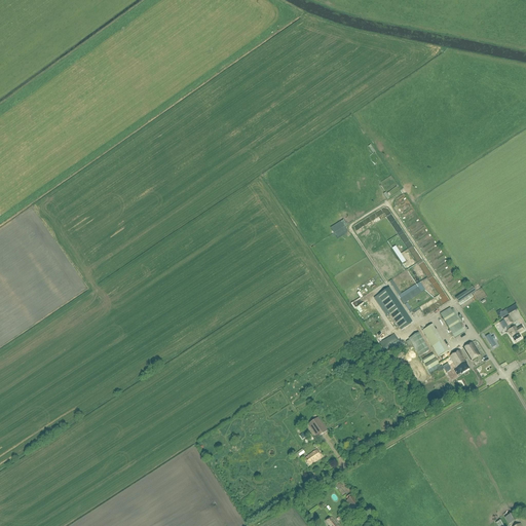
[(346,226),(335,231),(337,237),(348,231),(346,226)]
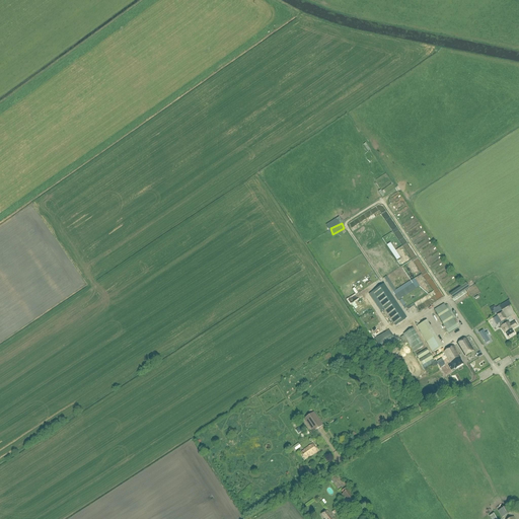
[(383,286),(369,295),(380,312),(384,309),(395,326),(405,319),(383,286)]
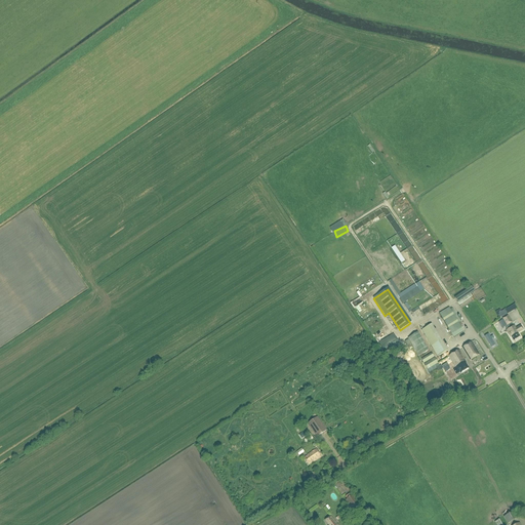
[(455,300),(466,295),(463,291),(453,295),(455,300)]
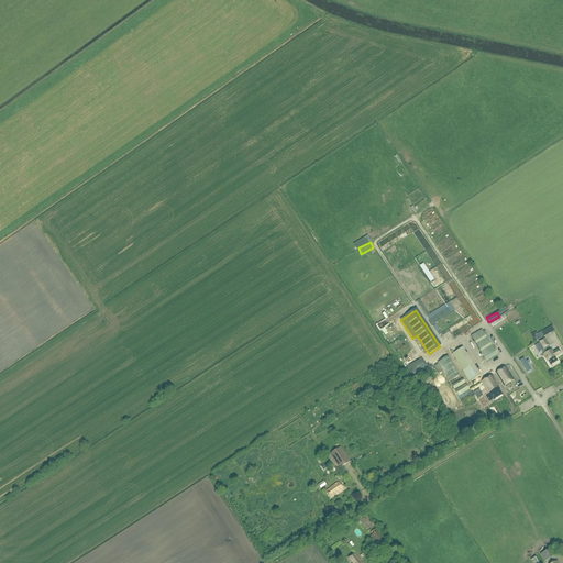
[(490,326),(493,328),(506,319),(504,316),(490,326)]
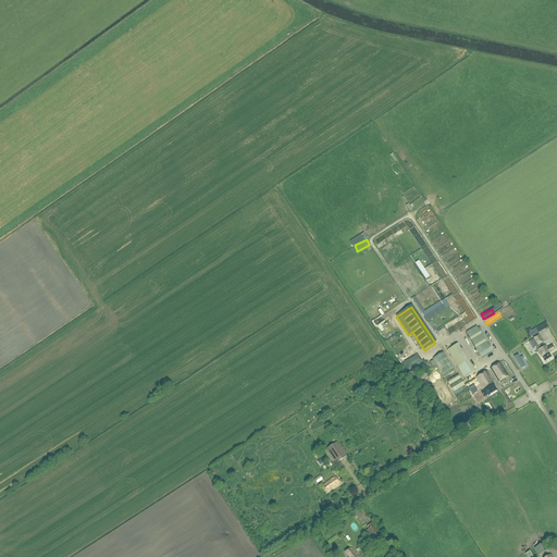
[(437,329),(444,324),(443,322),(437,325),(435,320),(433,321),(437,329)]
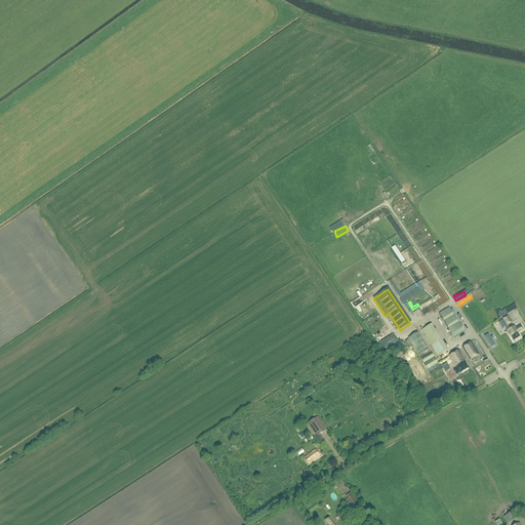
[(449,308),(439,314),(453,338),(463,332),(458,324),(460,322),(453,310),(453,311),(452,310),(450,311),(449,308)]
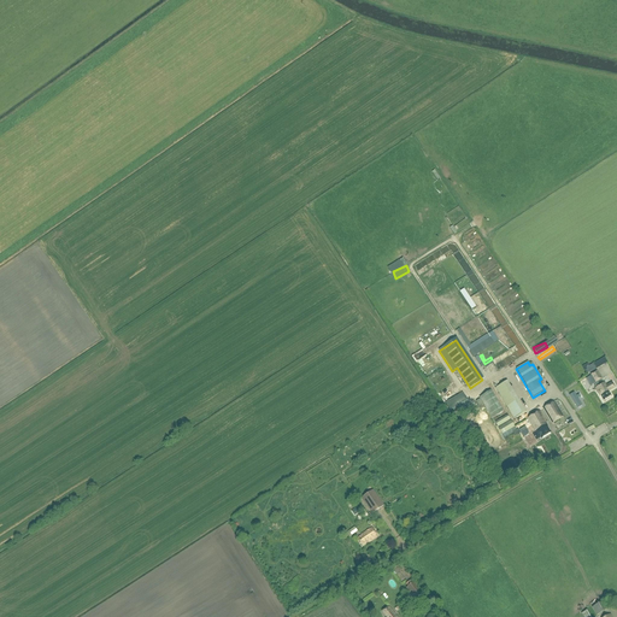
[(600,397),(604,401),(611,397),(609,392),(613,388),(611,383),(606,387),(604,383),(604,385),(601,380),(597,371),(591,376),(595,383),(598,382),(600,386),(595,389),(600,397)]
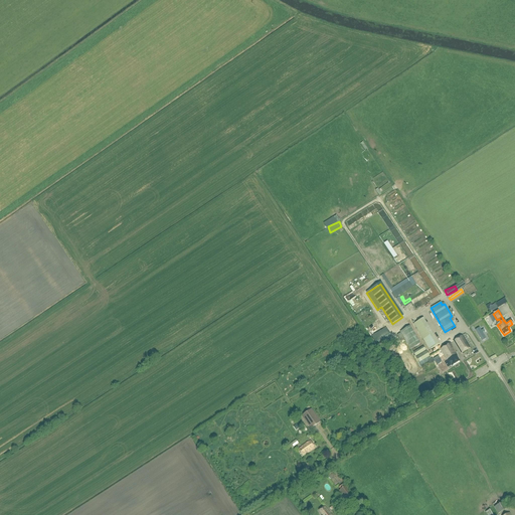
[(431,327),(438,324),(432,313),(424,316),(431,327)]
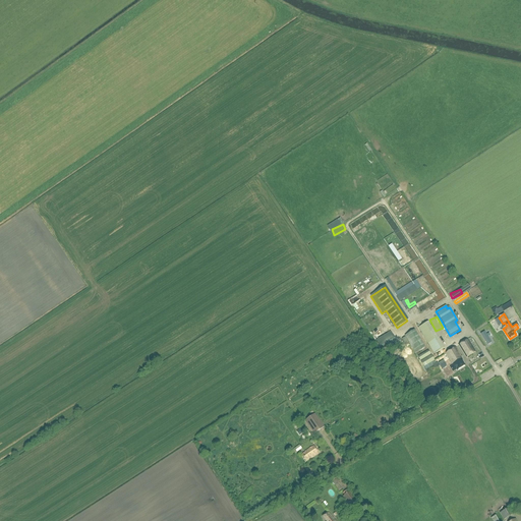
[(444,348),(433,332),(427,323),(418,328),(424,337),(435,354),(444,348)]
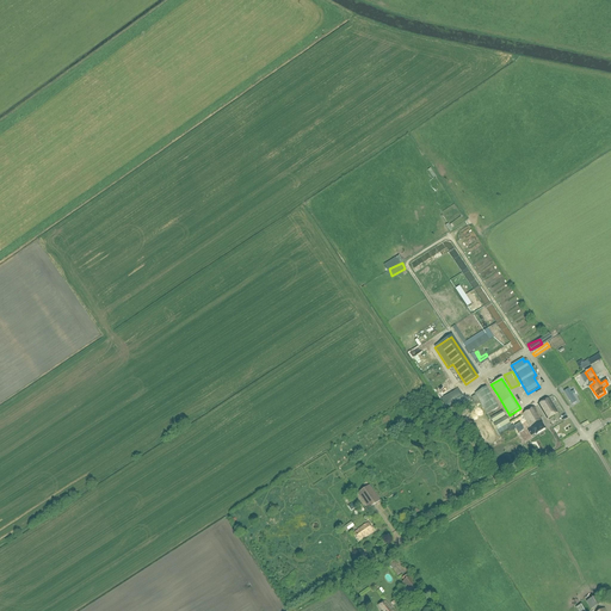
[(436,389),(440,397),(446,394),(442,386),(436,389)]
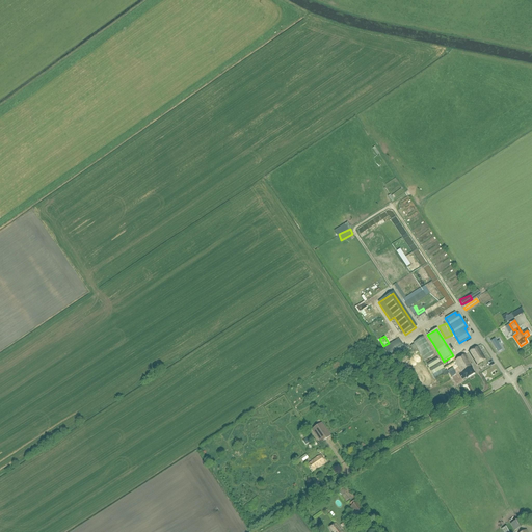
[(423,337),(413,343),(423,361),(433,354),(423,337)]
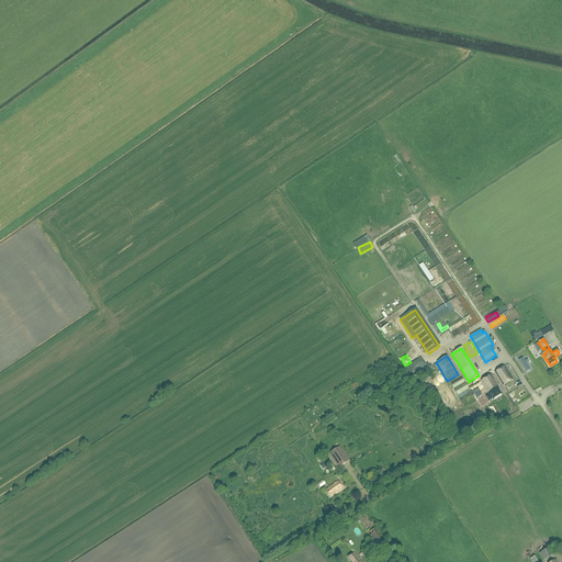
[(407,372),(412,379),(427,369),(424,362),(407,372)]
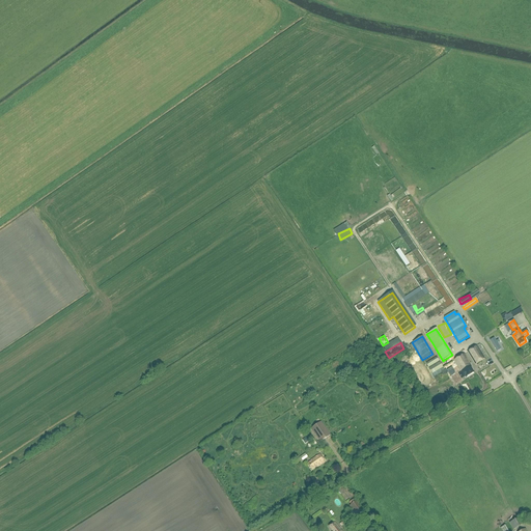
[(484,359),(476,345),(467,352),(475,364),(484,359)]
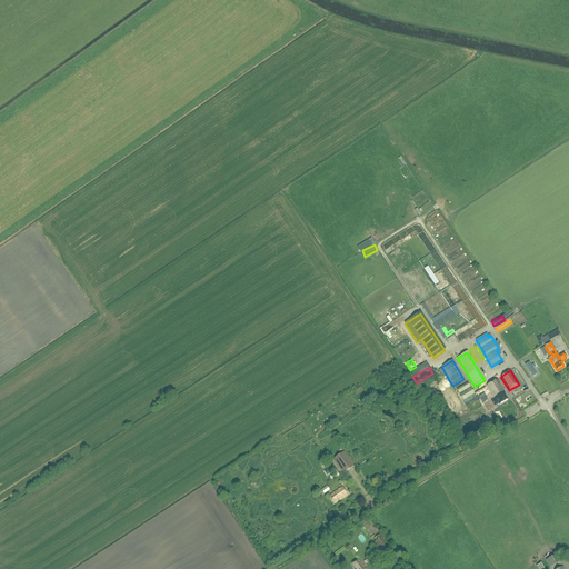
[(505,389),(503,389),(497,379),(487,386),(493,398),(495,397),(496,399),(491,401),(495,407),(498,405),(499,406),(508,400),(505,393),(507,393),(505,389)]
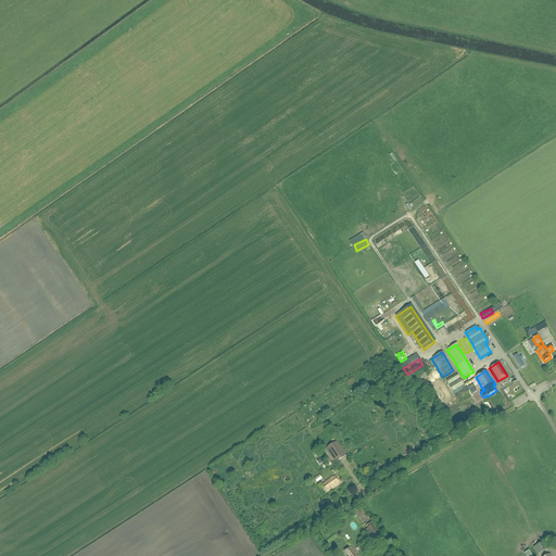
[(449,386),(459,379),(457,375),(446,381),(449,386)]
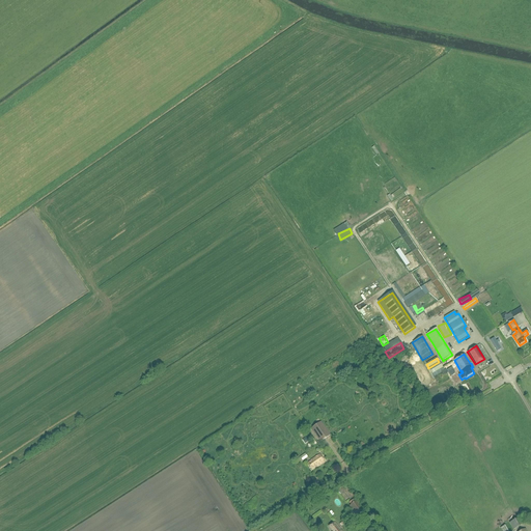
[(443,368),(440,362),(429,368),(432,374),(443,368)]
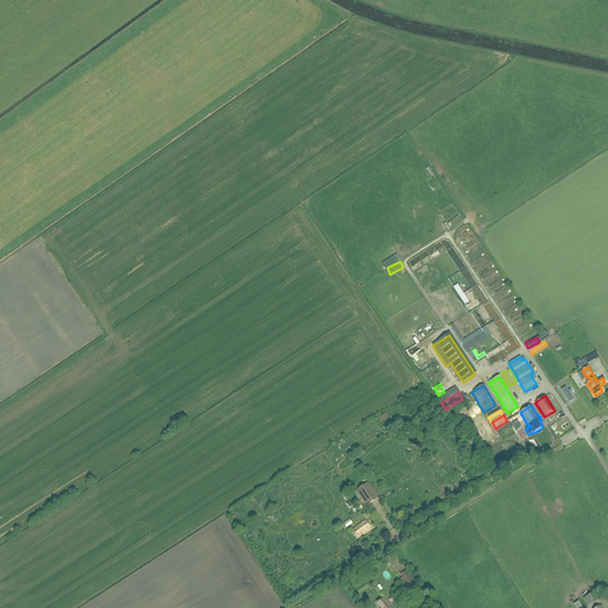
[(368,483),(355,492),(366,507),(378,499),(368,483)]
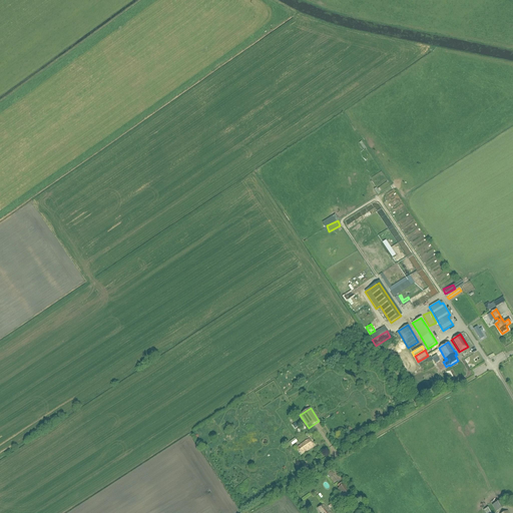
[(296,430),(300,427),(304,432),(307,429),(304,425),(301,420),(292,425),(296,430)]
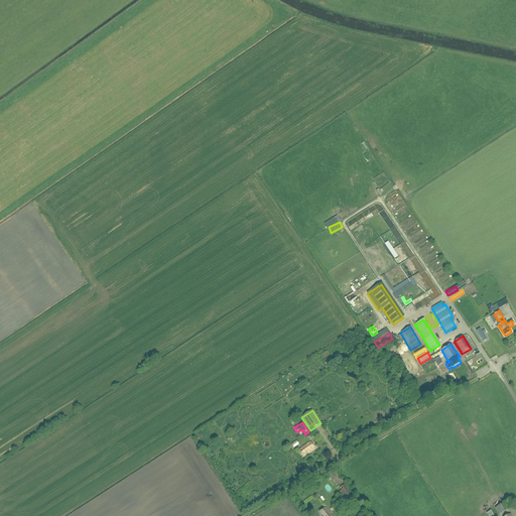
[(308,454),(315,448),(310,441),(302,447),(298,450),(302,457),(308,454)]
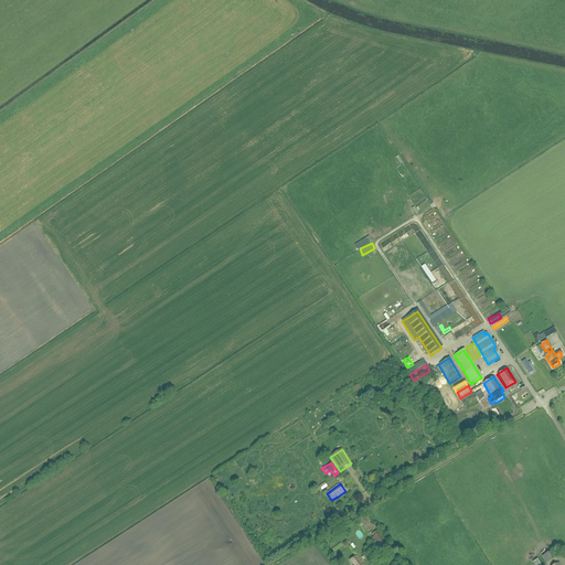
[(379,533),(372,539),(380,550),(387,544),(379,533)]
